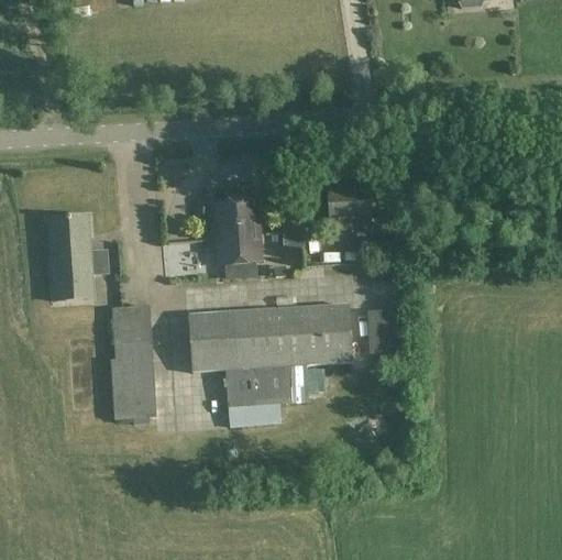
[(345,230),(366,228),(370,228),(367,188),(329,190),(330,219),(344,218),(345,230)]
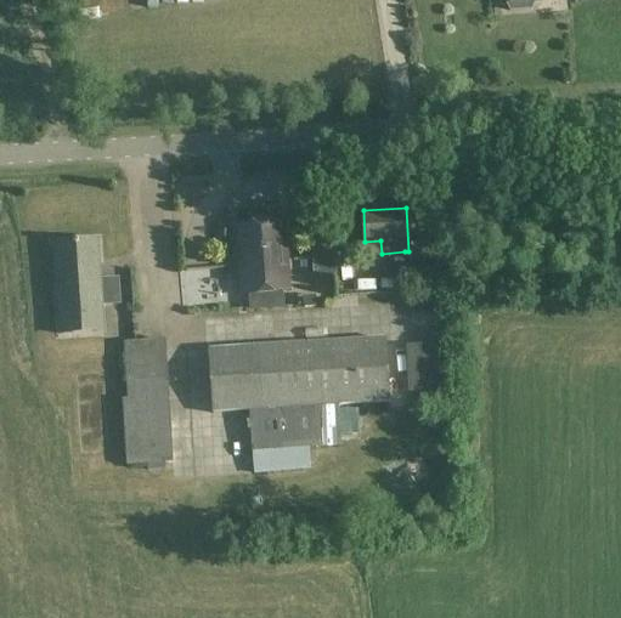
[(253,226),(240,227),(243,295),(287,292),(283,224),(270,225),(265,221),(257,221),(253,226)]
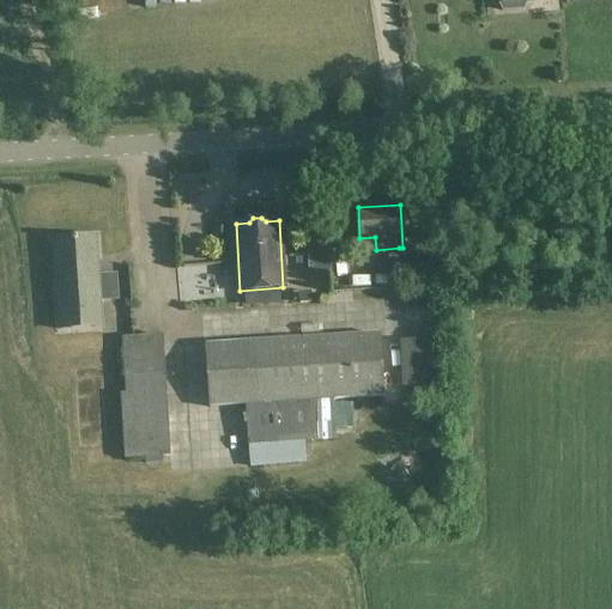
[(96,233),(53,236),(59,326),(102,323),(96,233)]
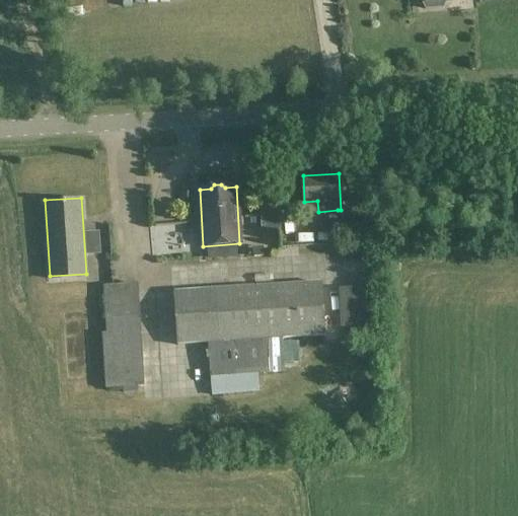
[(242,209),(248,229),(276,222),(271,201),(242,209)]
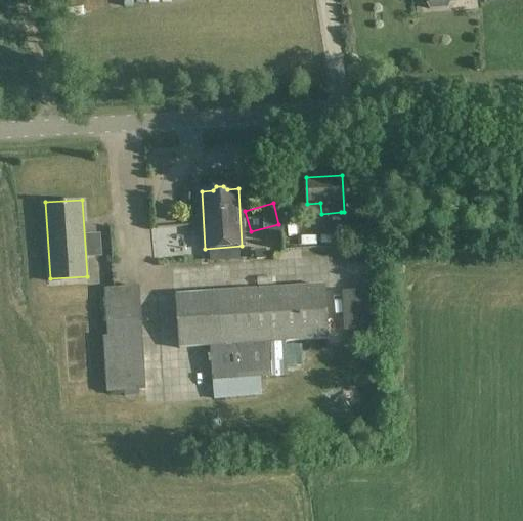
[(195,220),(159,219),(159,248),(194,249),(195,220)]
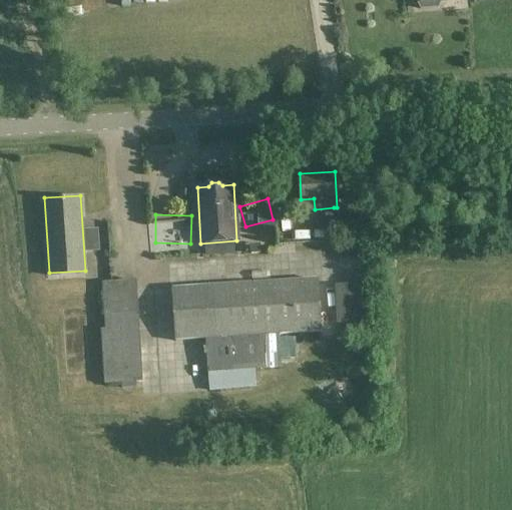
[(322,330),(317,277),(171,286),(174,340),(204,338),(207,372),(209,389),(256,385),(253,368),(282,367),(279,333),(322,330)]
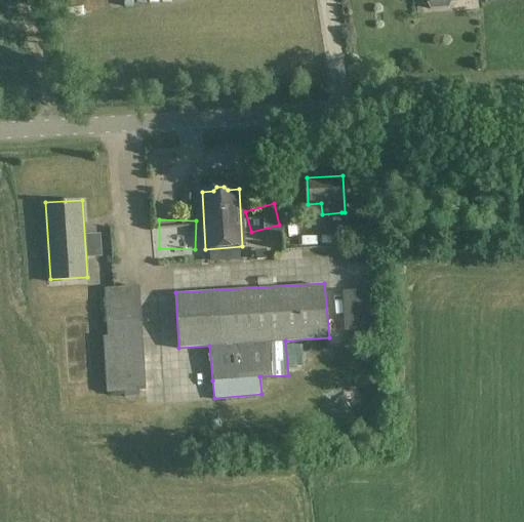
[(106,391),(146,389),(140,284),(104,288),(107,334),(103,334),(106,391)]
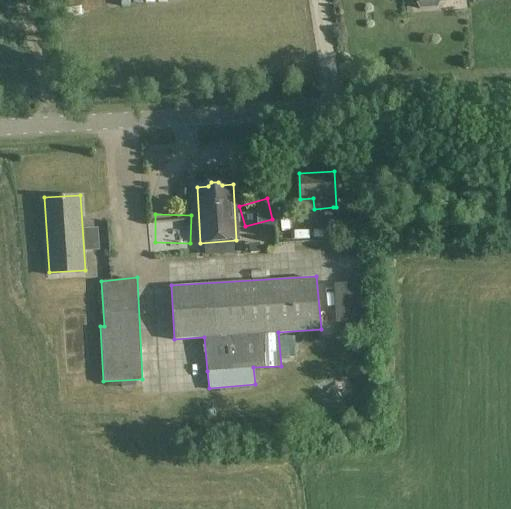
[(346,291),(327,292),(329,313),(347,311),(346,291)]
